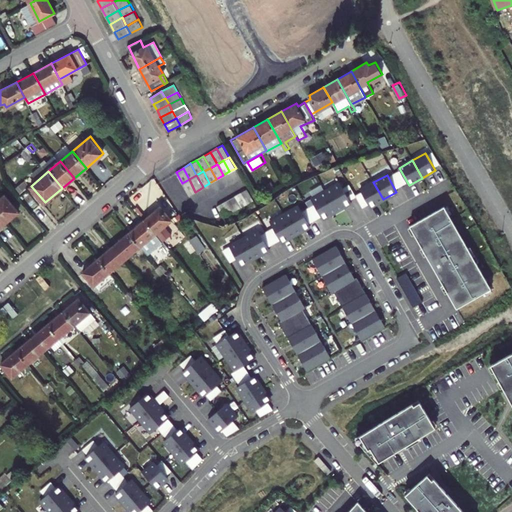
[(195,192),(189,179),(182,183),(189,195),(195,192)]
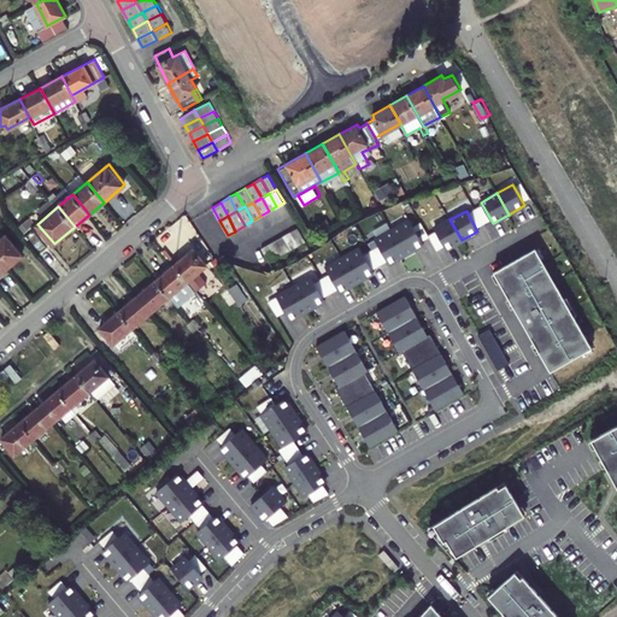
[(410,219),(393,229),(406,254),(424,244),(410,219)]
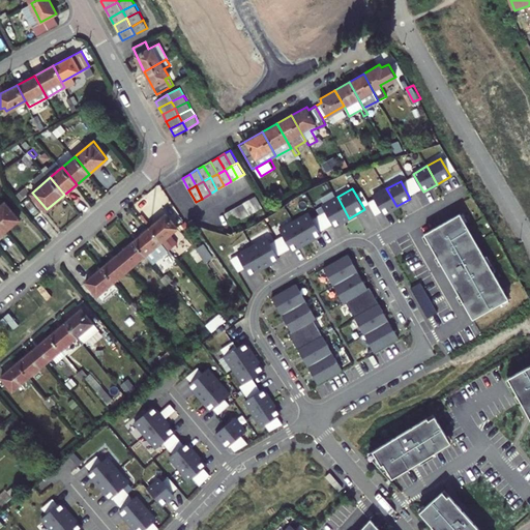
[(373,196),(383,214),(396,206),(386,188),(373,196)]
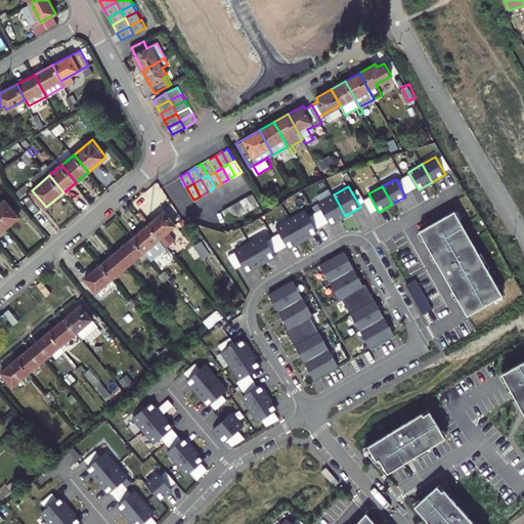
[(253,191),(247,195),(254,208),(260,204),(253,191)]
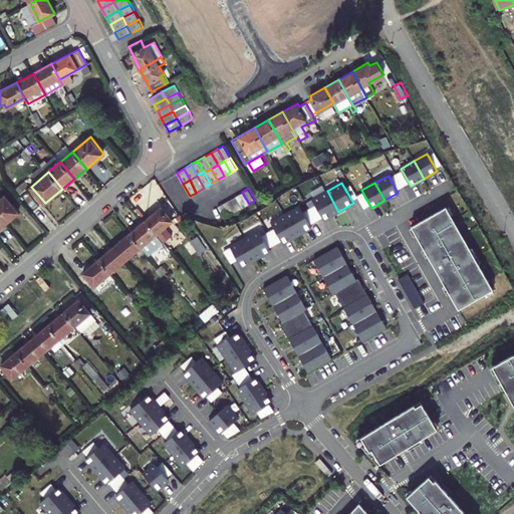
[(327,191),(312,199),(324,220),(338,212),(327,191)]
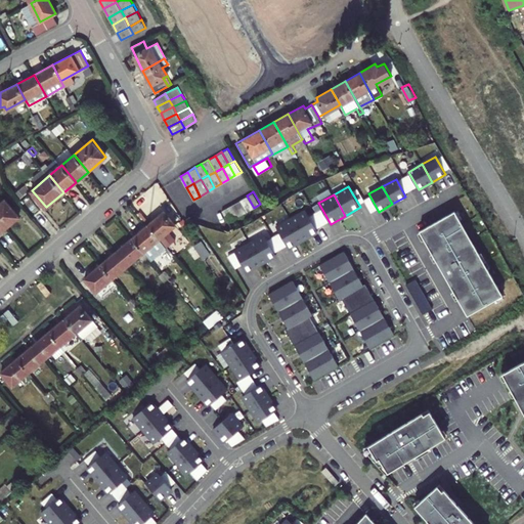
[(247,195),(241,199),(248,211),(254,208),(247,195)]
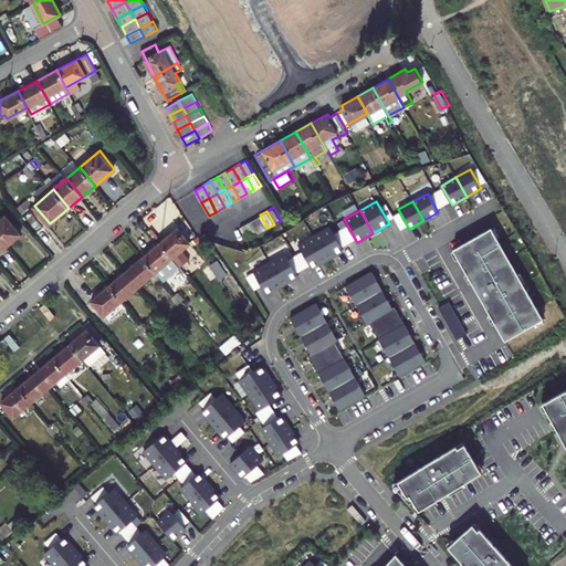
[(268,228),(260,215),(253,219),(261,231),(268,228)]
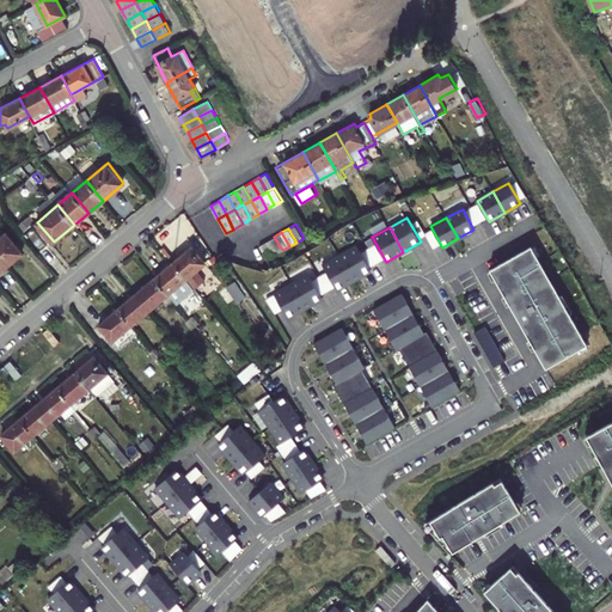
[(6,233),(0,238),(0,255),(7,264),(23,251),(6,233)]
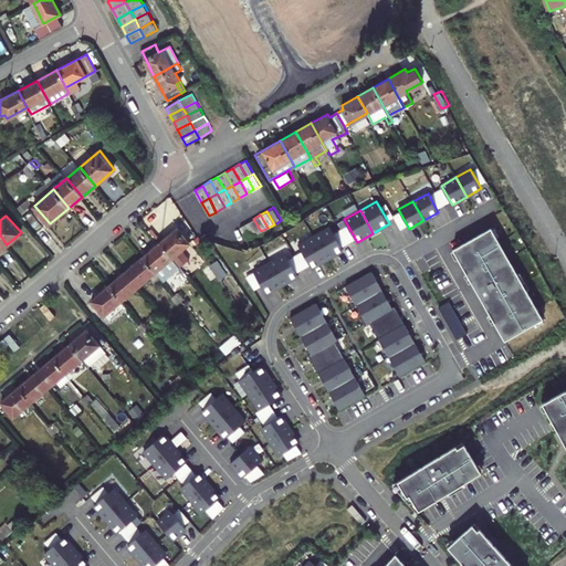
[(261,231),(253,219),(247,222),(254,236),(261,231)]
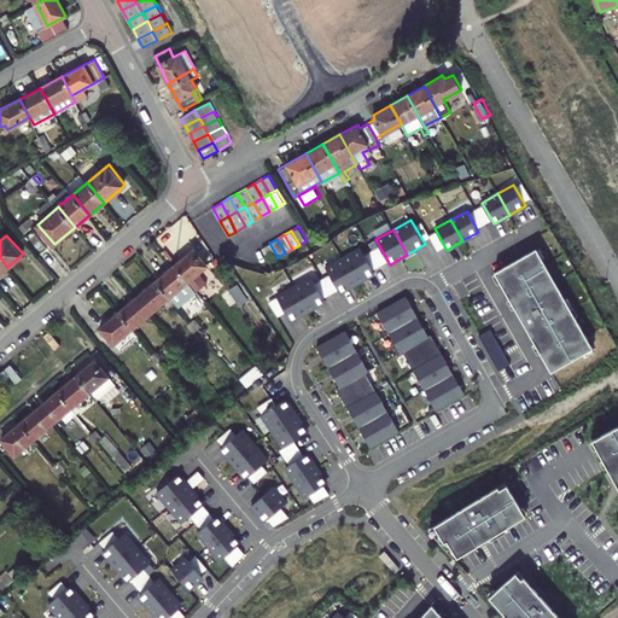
[(278,257),(269,243),(262,248),(270,261),(278,257)]
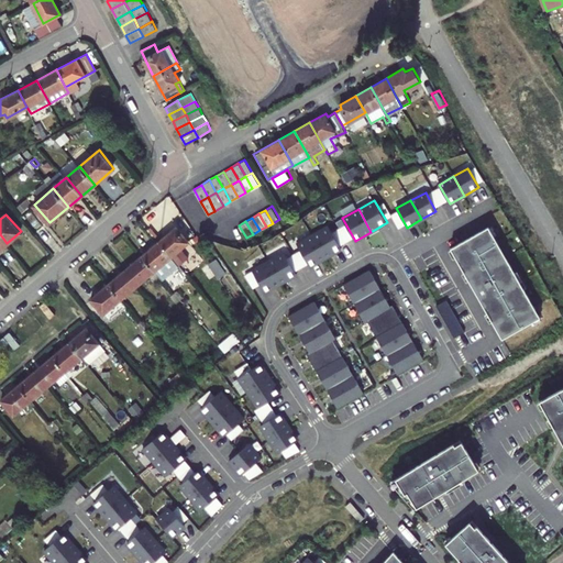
[(177,225),(158,241),(169,255),(178,265),(187,257),(179,249),(189,240),(177,225)]
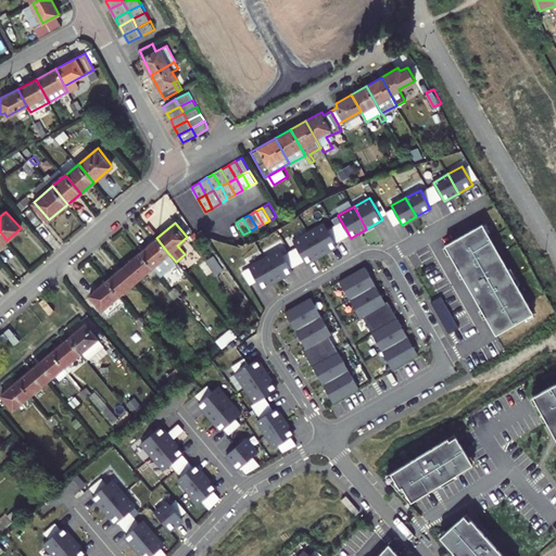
[(325,223),(310,232),(321,254),(338,245),(325,223)]
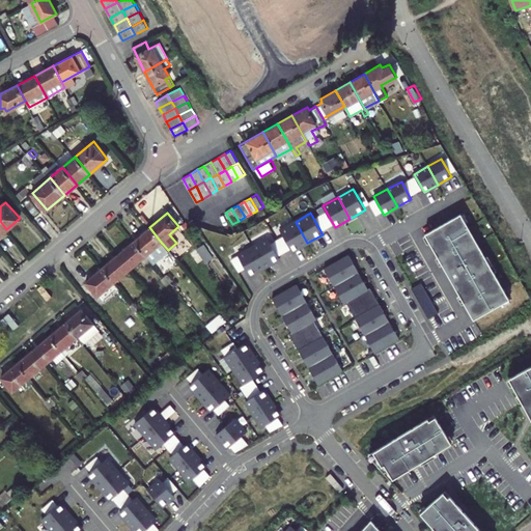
[(460,215),(424,234),(473,320),(509,300),(460,215)]
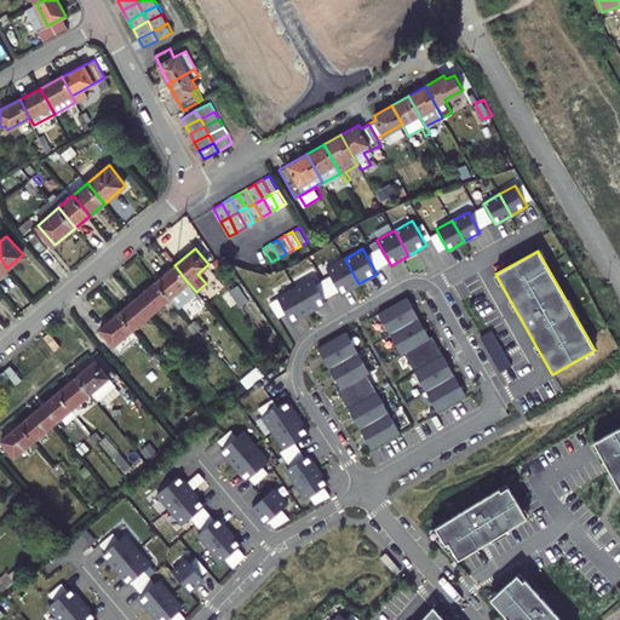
[(345,259),(327,269),(342,293),(359,283),(345,259)]
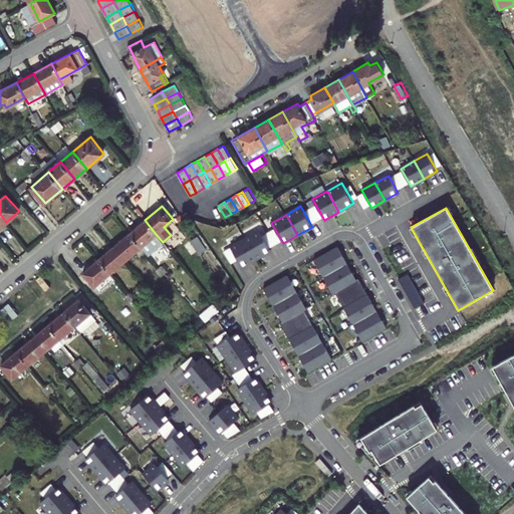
[(145,220),(130,233),(141,246),(155,233),(145,220)]
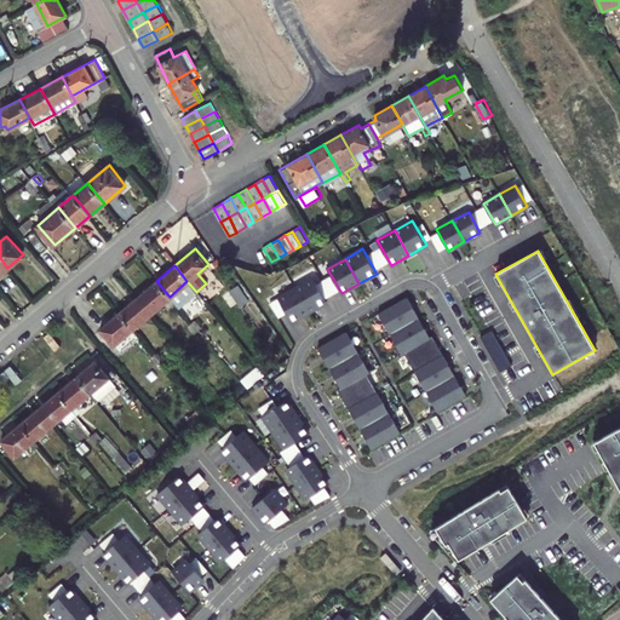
[(313,277),(296,287),(309,311),(327,302),(313,277)]
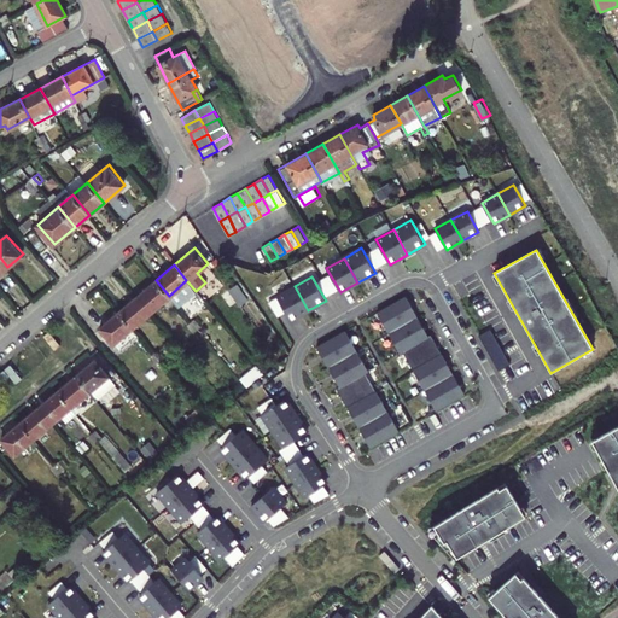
[(169,296),(156,280),(136,296),(150,312),(163,301),(169,296)]
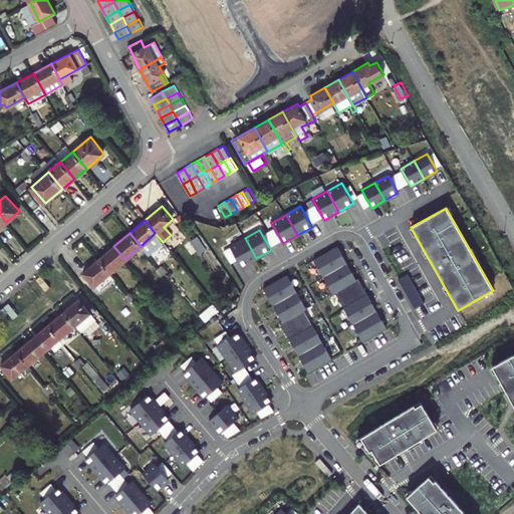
[(155,233),(141,246),(145,251),(148,254),(163,242),(155,233)]
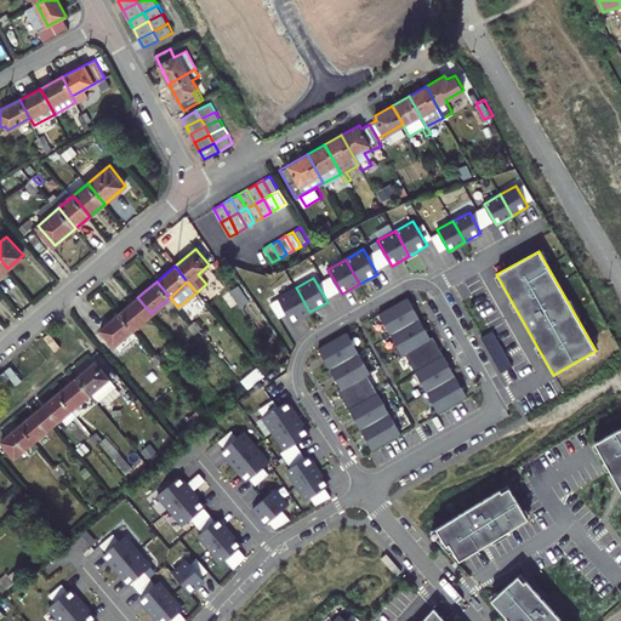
[(296,288),(279,297),(292,322),(309,312),(296,288)]
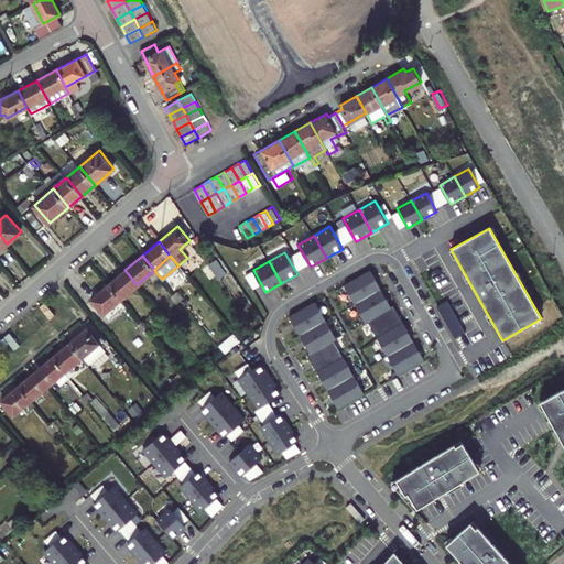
[(125,270),(108,284),(120,299),(137,284),(125,270)]
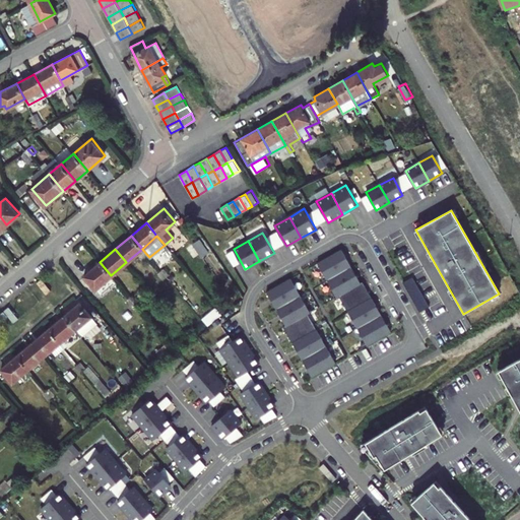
[(142,249),(137,253),(141,259),(146,254),(142,249)]
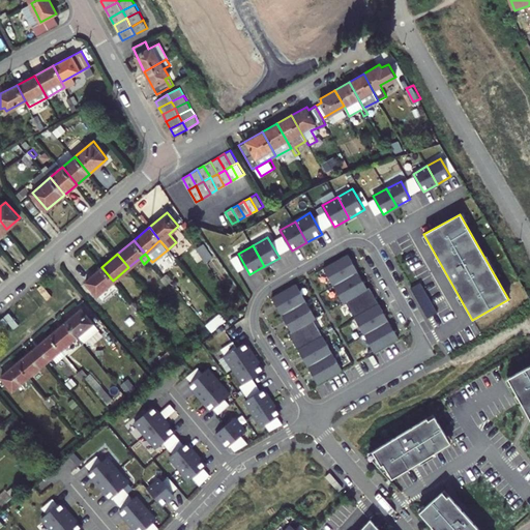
[(348,255),(323,269),(343,303),(345,302),(374,352),(399,339),(370,287),(366,289),(348,255)]
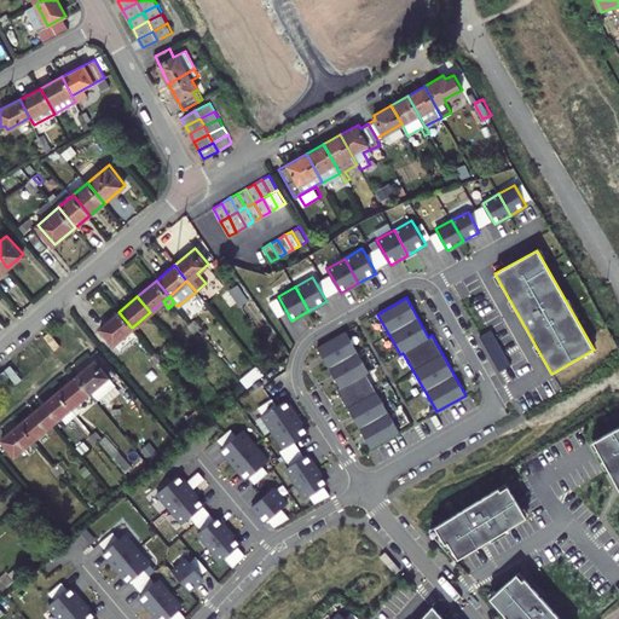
[(113,343),(132,328),(119,312),(99,328),(113,343)]
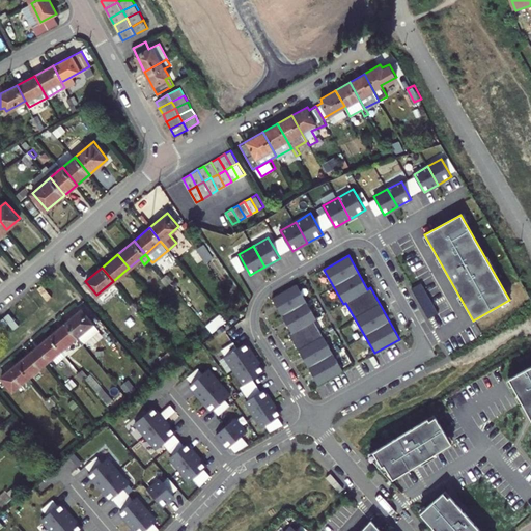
[(167,273),(164,276),(169,282),(172,279),(167,273)]
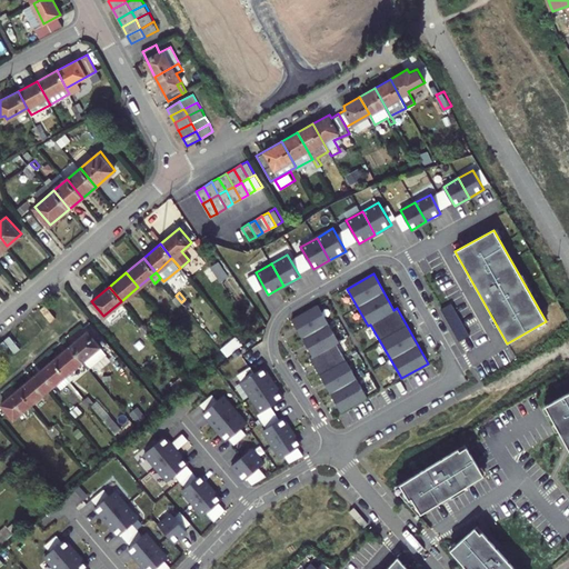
[(460,339),(470,335),(453,301),(442,307),(460,339)]
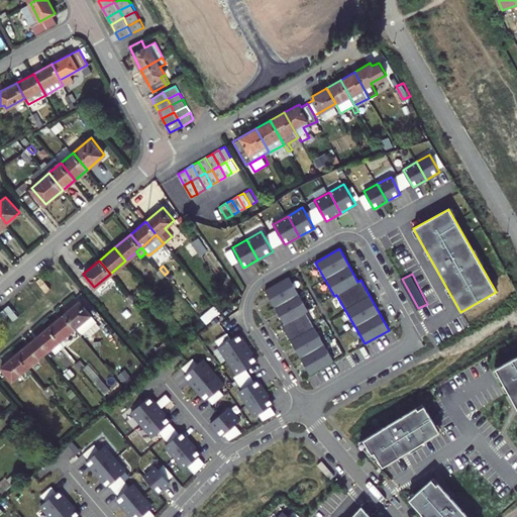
[(289,277),(265,291),(284,323),(281,325),(309,375),(333,360),(305,312),(308,311),(289,277)]
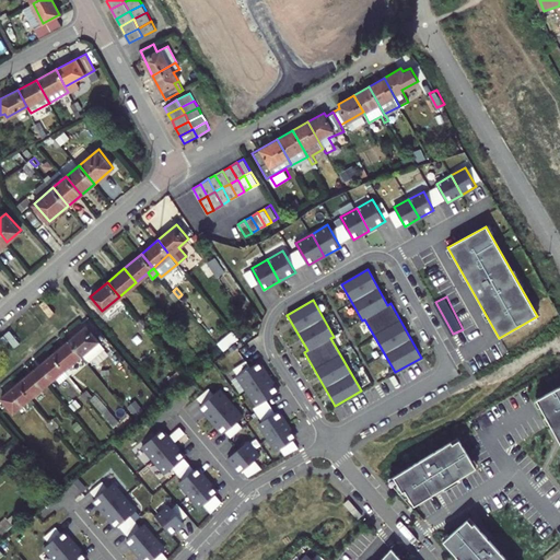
[(138,319),(143,326),(148,323),(142,316),(138,319)]
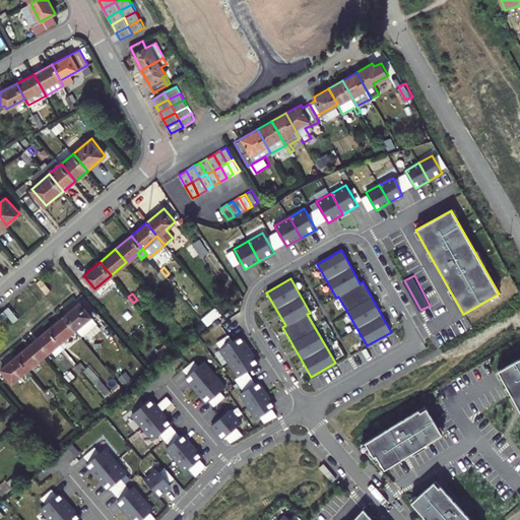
[(80,302),(64,316),(75,329),(80,336),(96,323),(80,302)]
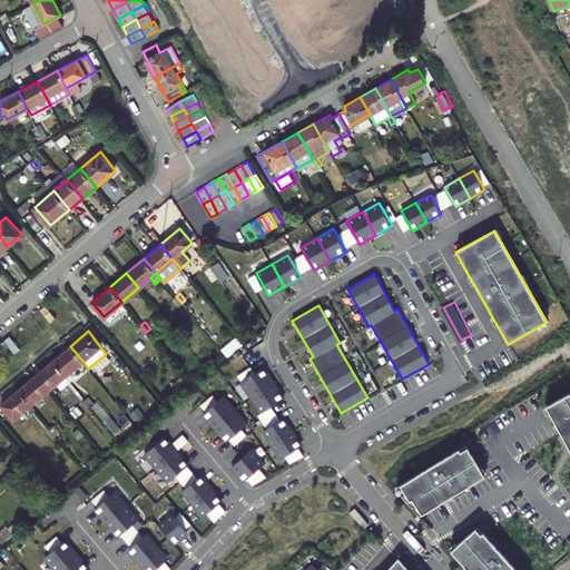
[(70,346),(52,361),(65,375),(82,361),(70,346)]
